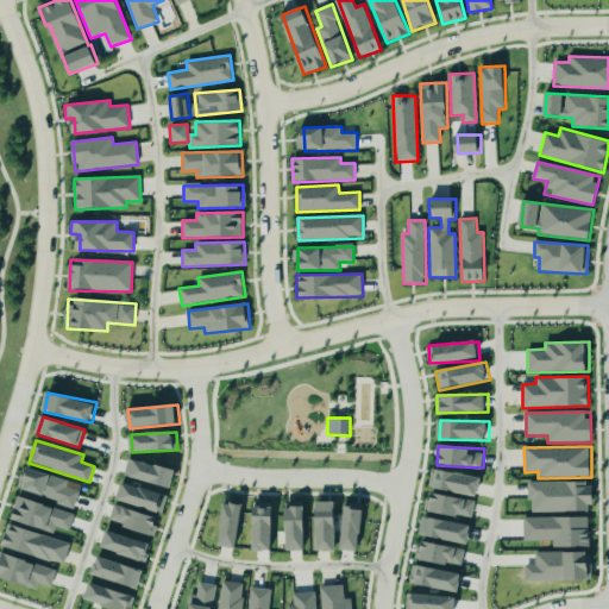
[(173,489),(179,472),(130,458),(125,475),(173,489)]
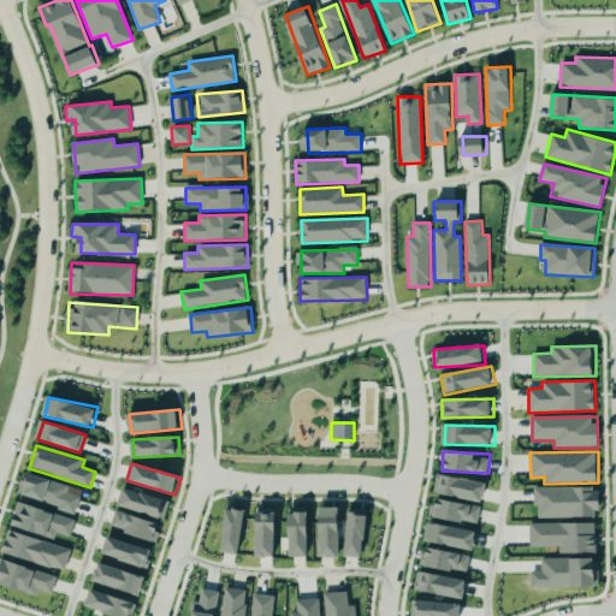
[(76,514),(81,497),(66,493),(69,485),(25,473),(19,495),(52,502),(51,507),(76,514)]
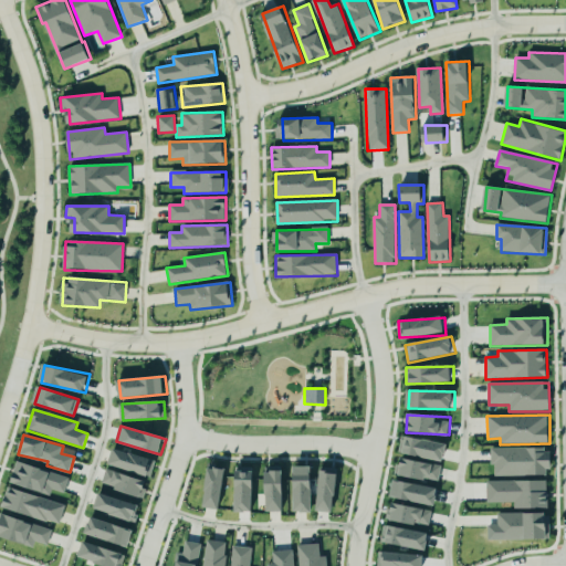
[(399,453),(446,461),(449,443),(401,436),(399,453)]
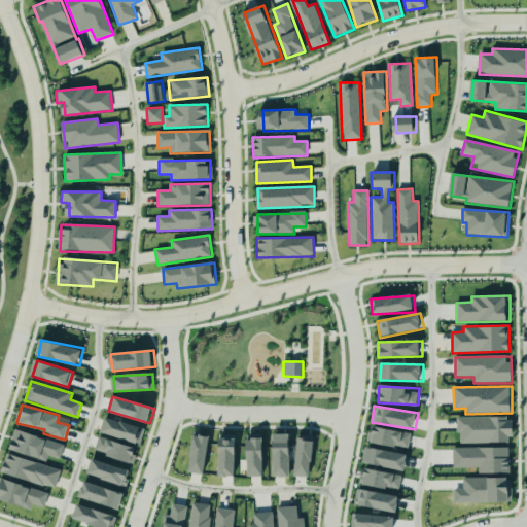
[(144,428),(107,417),(102,433),(113,436),(112,440),(139,448),(144,428)]
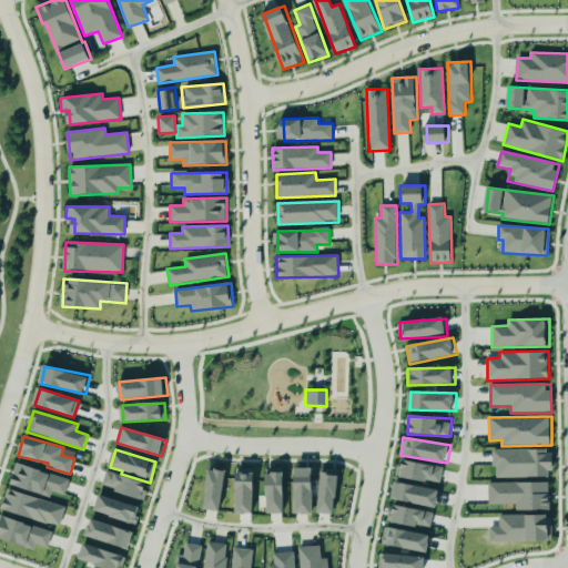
[(493,452),(493,468),(497,468),(497,478),(554,477),(553,449),(493,452)]
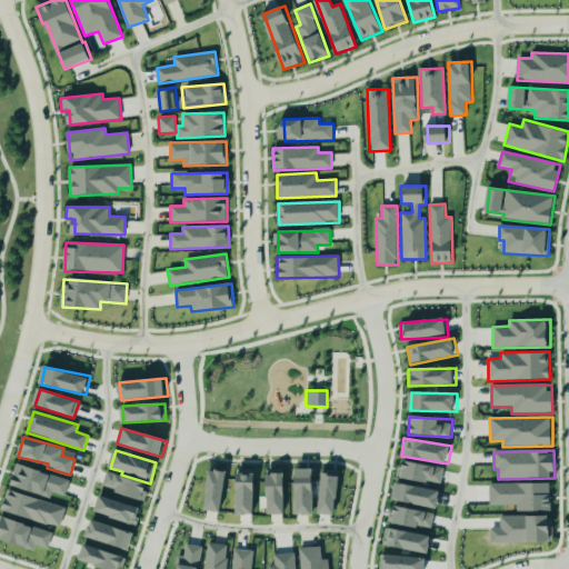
[(442,483),(445,467),(406,462),(406,468),(399,467),(398,479),(442,483)]
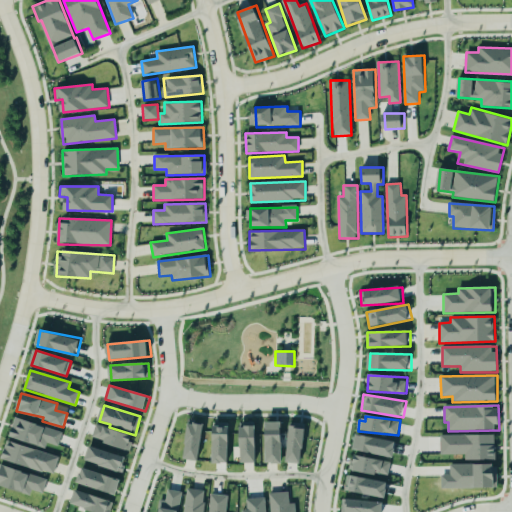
[(63,432),(14,418),(9,437),(46,448),(47,443),(59,446),(63,432)]
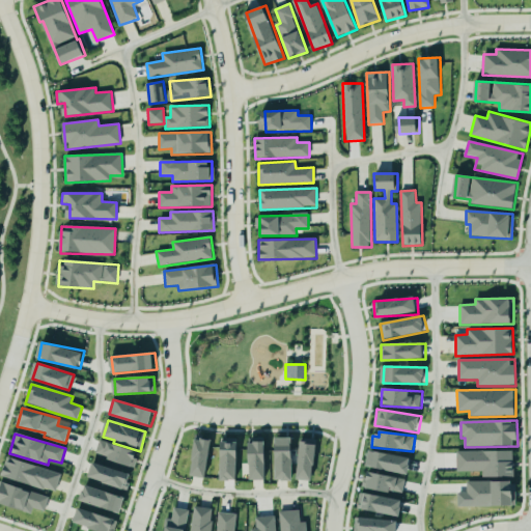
[(269,480),(269,441),(249,441),(249,446),(241,446),(241,439),(224,438),(224,480),(240,480),(240,464),(253,464),(253,480),(269,480)]
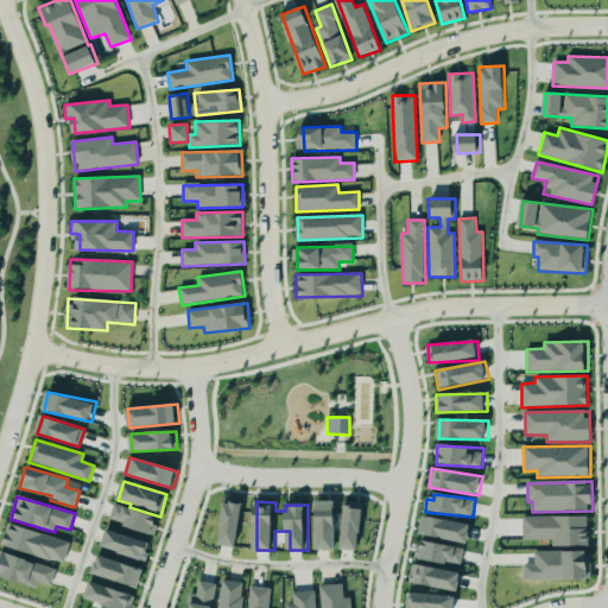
[(318,550),(337,550),(337,501),(318,501),(318,550)]
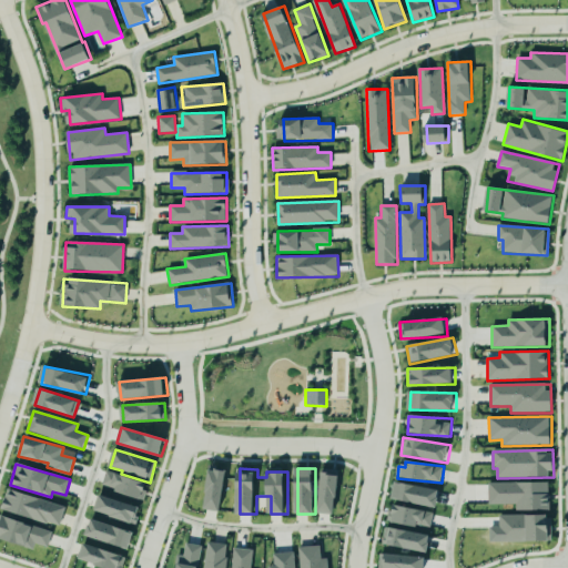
[(223,511),(227,470),(210,469),(206,510),(223,511)]
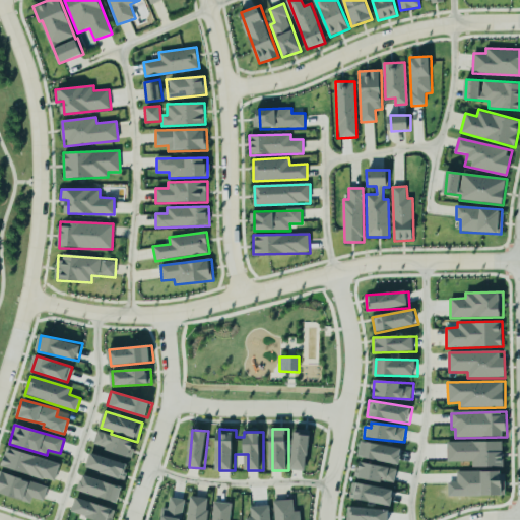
[(93,447),(133,457),(137,442),(98,432),(93,447)]
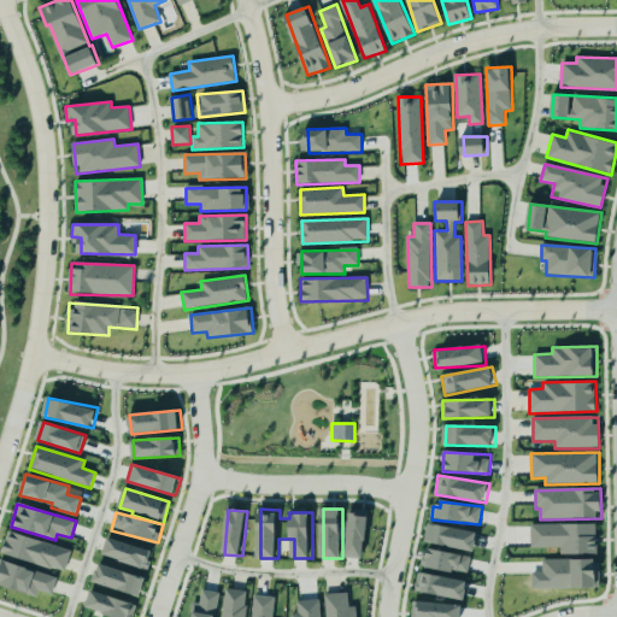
[(347,558),(368,558),(369,515),(348,515),(347,558)]
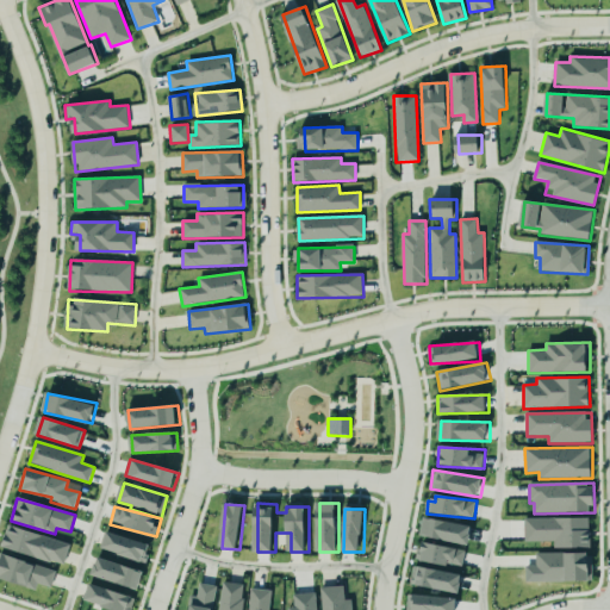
[(474,527),(427,517),(423,535),(470,546),(474,527)]
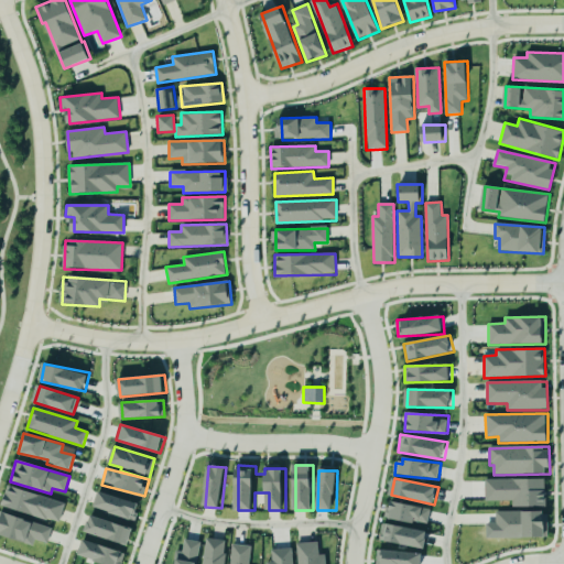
[(546,479),(485,480),(485,502),(512,501),(512,507),(546,507),(546,479)]
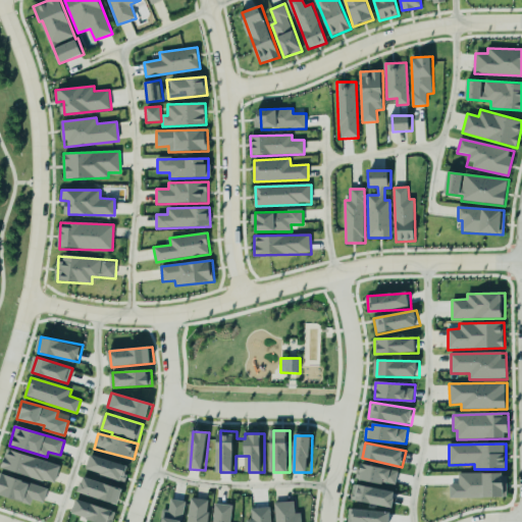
[(60,465),(6,450),(1,468),(55,484),(60,465)]
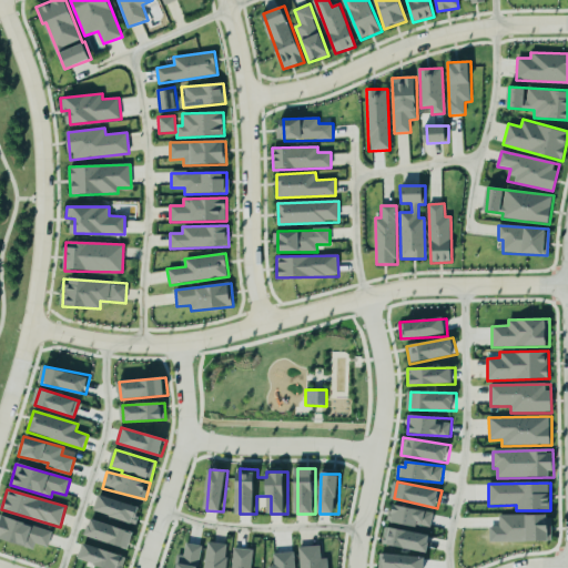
[(142,507),(101,495),(95,511),(137,525),(142,507)]
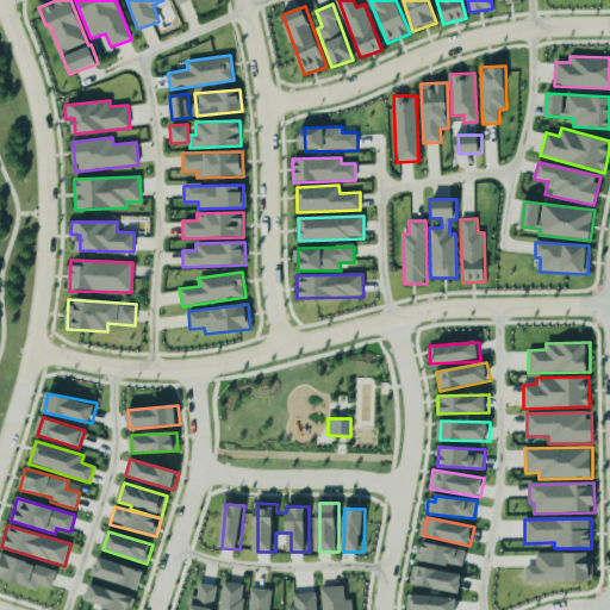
[(466,551),(423,541),(418,560),(462,568),(466,551)]
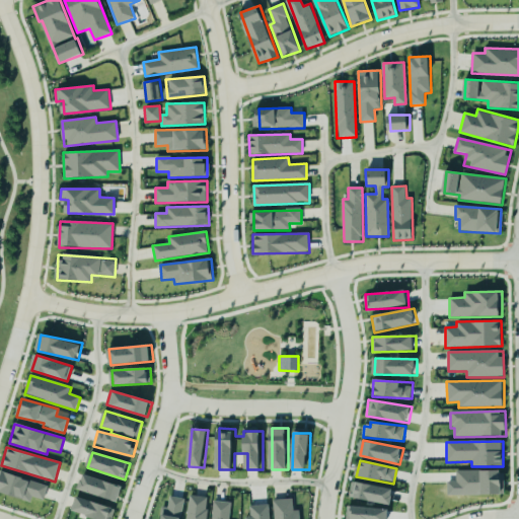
[(505,495),(504,470),(456,471),(457,496),(505,495)]
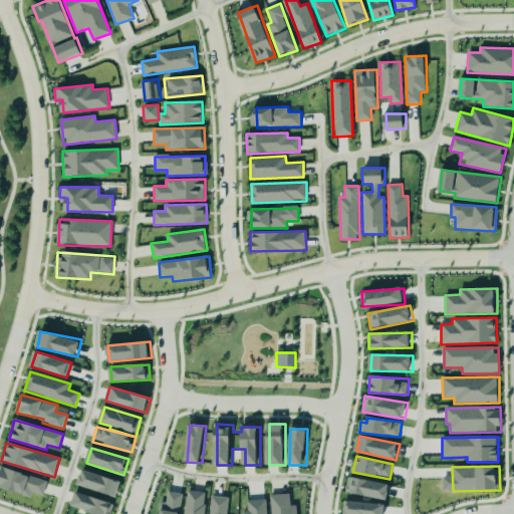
[(47,481),(0,467),(0,488),(31,497),(32,493),(43,496),(47,481)]
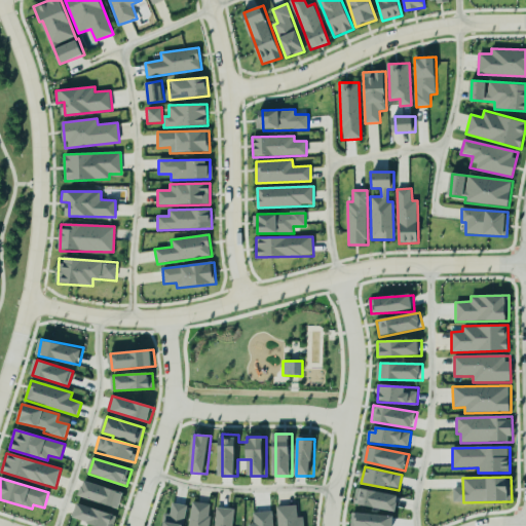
[(126,493),(85,481),(81,496),(122,509),(126,493)]
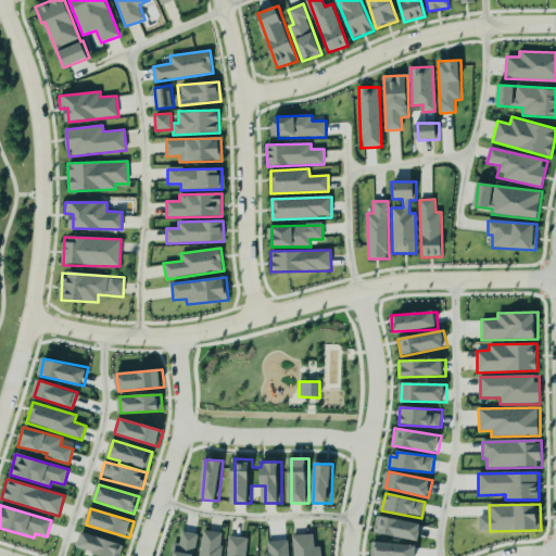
[(375,532),(420,542),(424,525),(378,516),(375,532)]
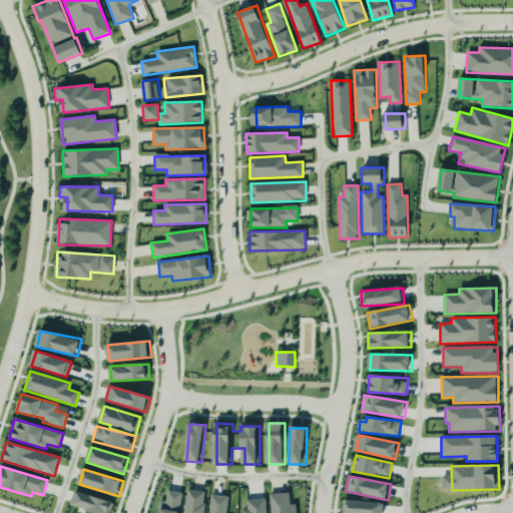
[(109,495),(88,488),(86,493),(107,500),(109,495)]
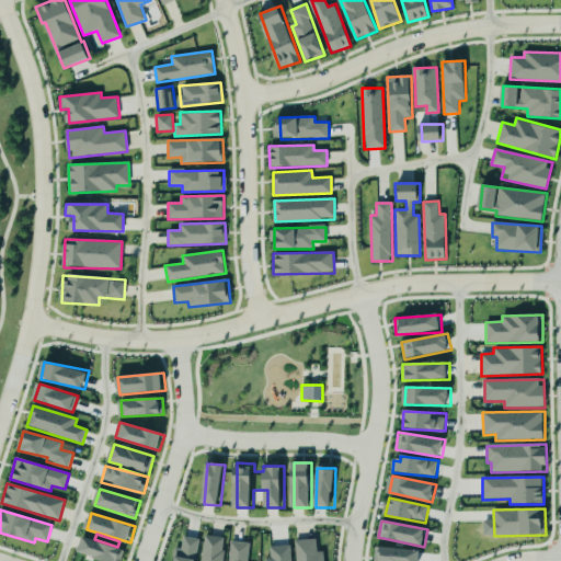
[(222,560),(226,538),(205,536),(201,560),(222,560)]
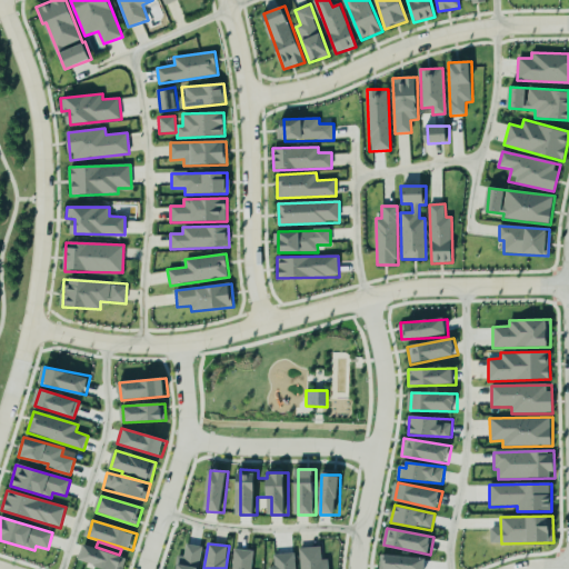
[(199,568),(202,548),(186,545),(185,558),(178,557),(176,568),(199,568)]
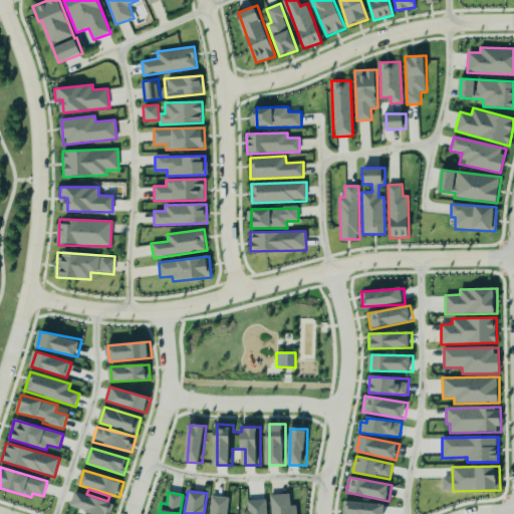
[(96,513),(110,513),(113,503),(76,493),(72,507),(96,513)]
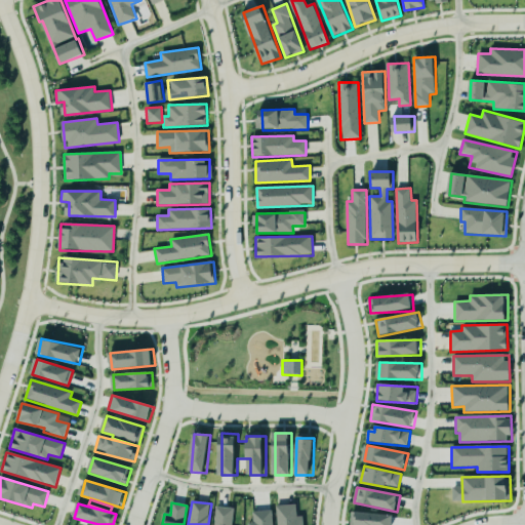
[(304,524),(304,517),(297,517),(296,505),(277,507),(278,524),(304,524)]
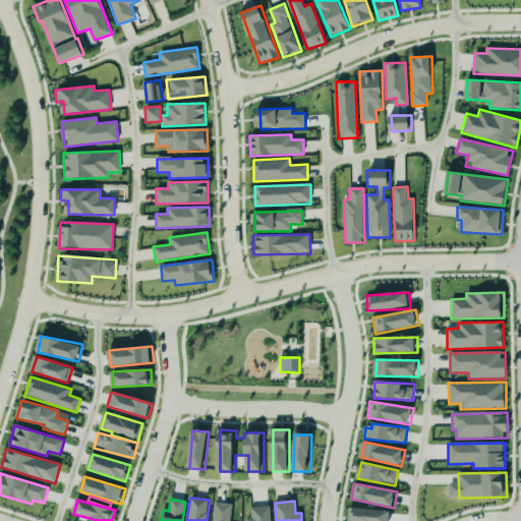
[(230,520),(232,505),(214,504),(212,520),(230,520)]
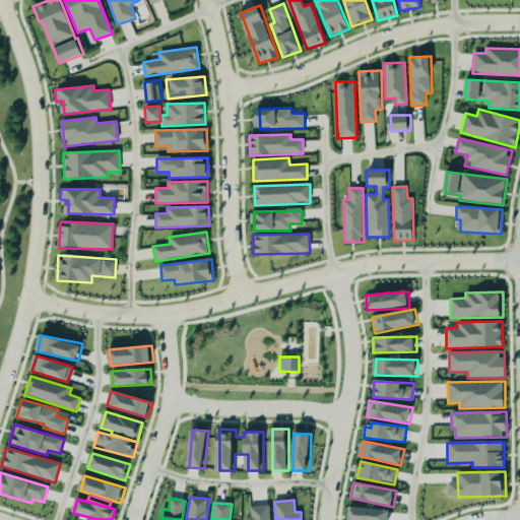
[(248,507),(248,519),(272,519),(271,506),(248,507)]
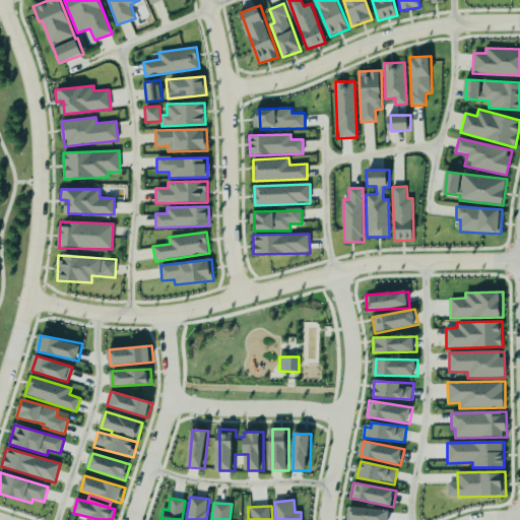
[(390,519),(391,509),(347,508),(346,519),(390,519)]
